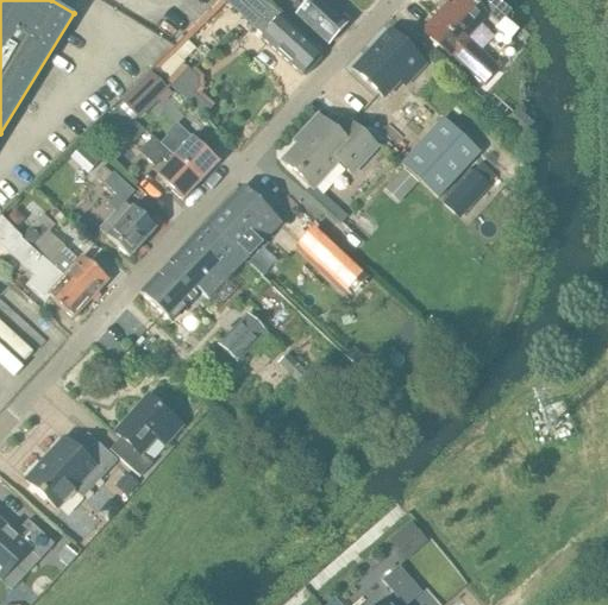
[(321,50),(264,0),(252,0),(240,14),(255,27),(257,25),(267,33),(263,36),(302,71),(321,50)]
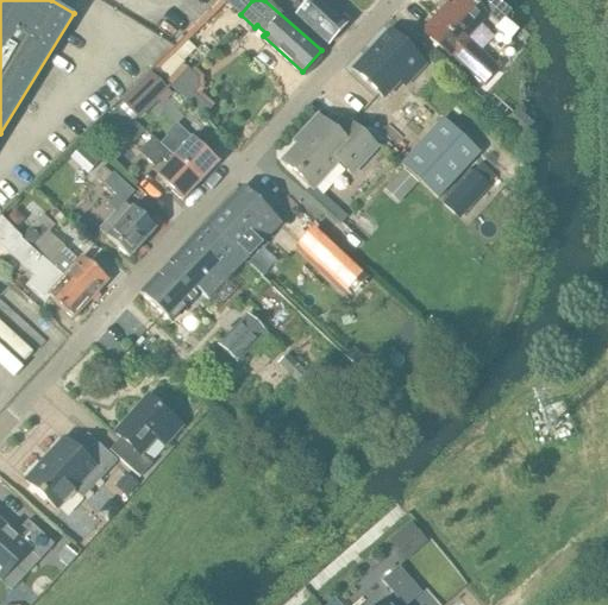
[(308,0),(296,13),(311,26),(328,42),(349,20),(331,5),(325,0),(308,0)]
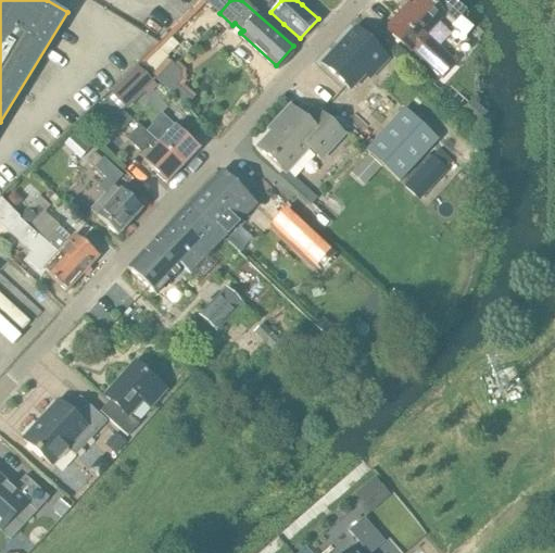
[(445,12),(432,0),(414,0),(401,16),(398,13),(386,26),(411,49),(412,48),(441,75),(454,61),(426,35),(445,12)]
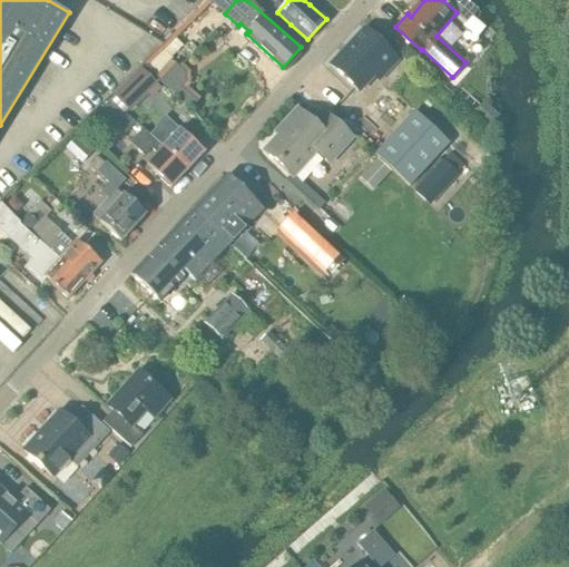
[(398,57),(381,41),(365,26),(347,45),(351,48),(335,65),(332,61),(331,62),(359,89),(374,74),(379,78),(398,57)]
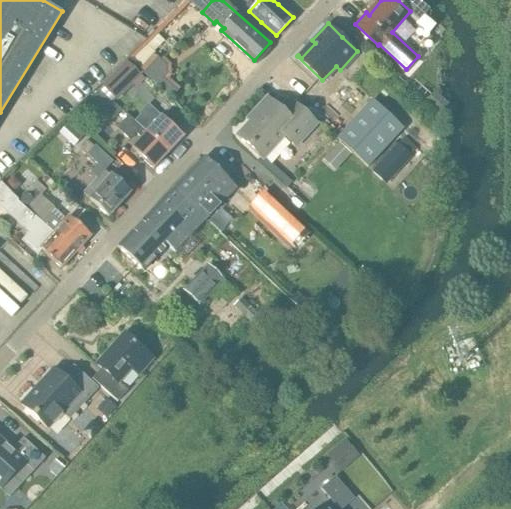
[(117,98),(141,74),(128,59),(103,83),(117,98)]
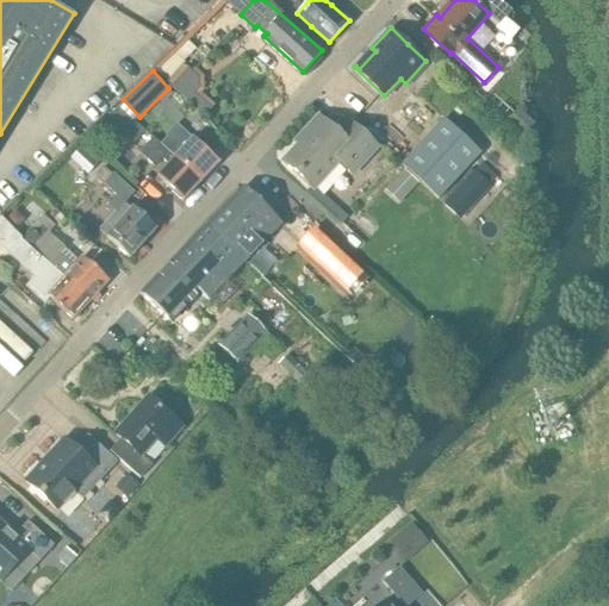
[(192,70),(181,82),(193,93),(200,86),(199,77),(192,70)]
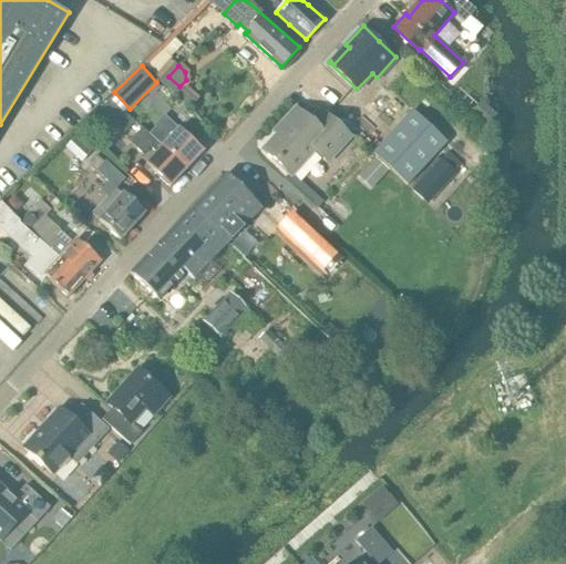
[(112,124),(114,122),(124,132),(134,121),(110,98),(98,111),(112,124)]
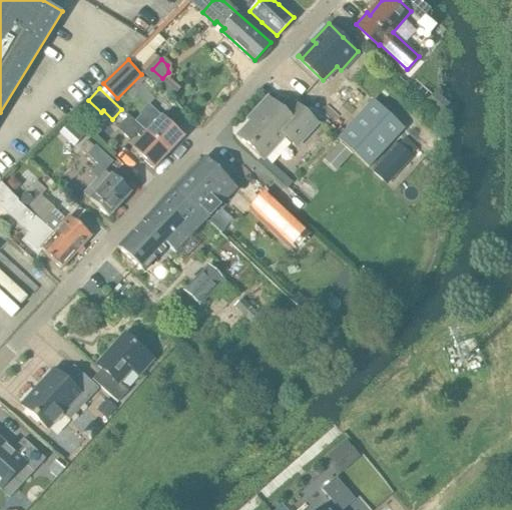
[(263,156),(284,133),(298,142),(317,121),(296,102),(286,113),(269,97),(258,109),(261,111),(238,134),(263,156)]
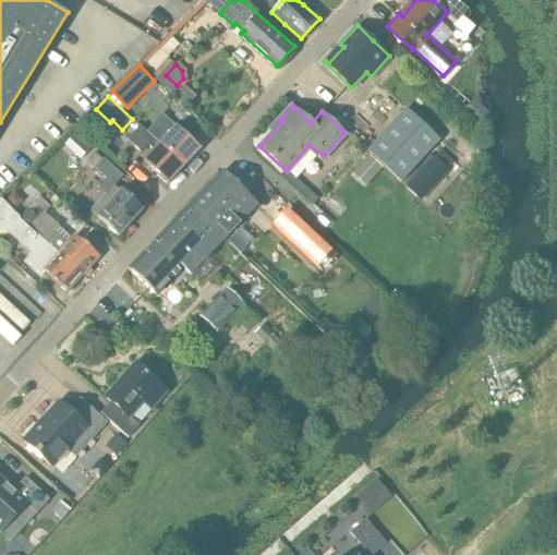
[(407,107),(368,148),(402,180),(440,137),(407,107)]
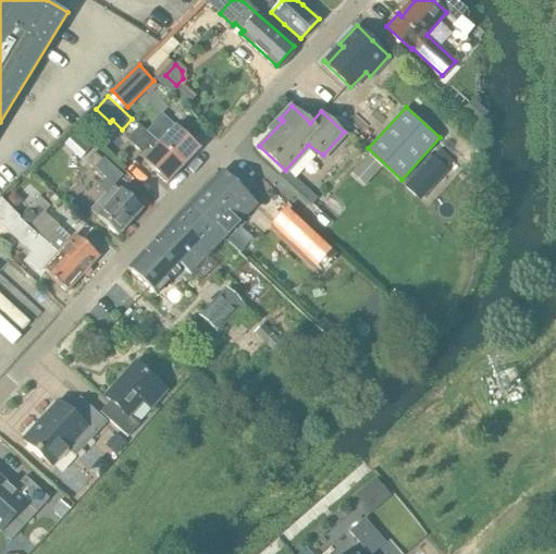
[(147,130),(184,163),(200,147),(176,124),(175,125),(161,112),(150,123),(151,124),(147,130)]
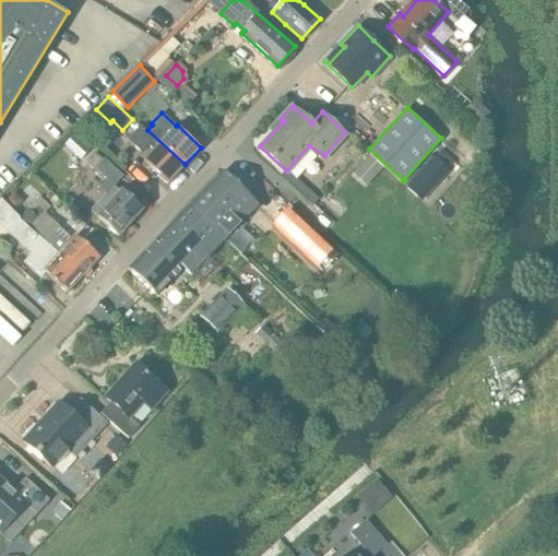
[(74,123),(71,128),(80,135),(83,132),(74,123)]
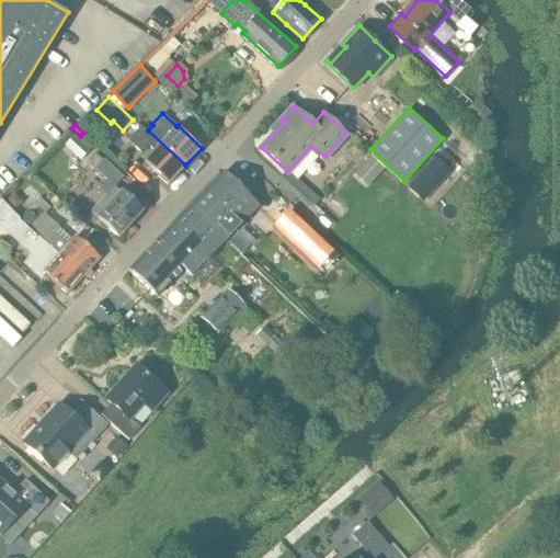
[(146,160),(153,167),(169,182),(185,164),(148,131),(141,124),(128,137),(143,151),(150,144),(156,149),(146,160)]
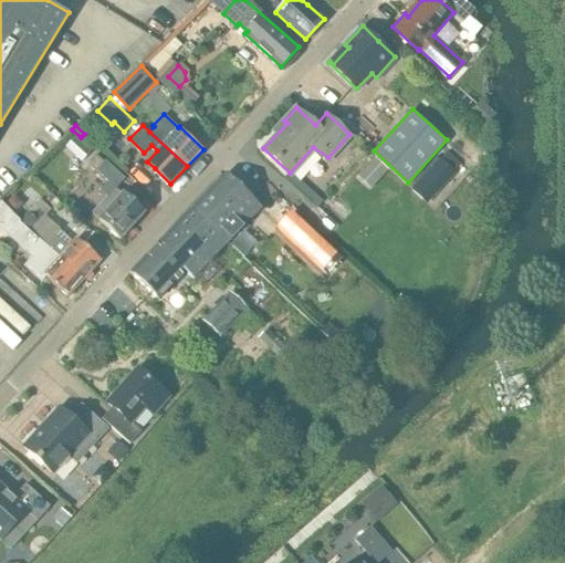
[(449,148),(414,187),(427,199),(456,169),(453,168),(461,159),(449,148)]
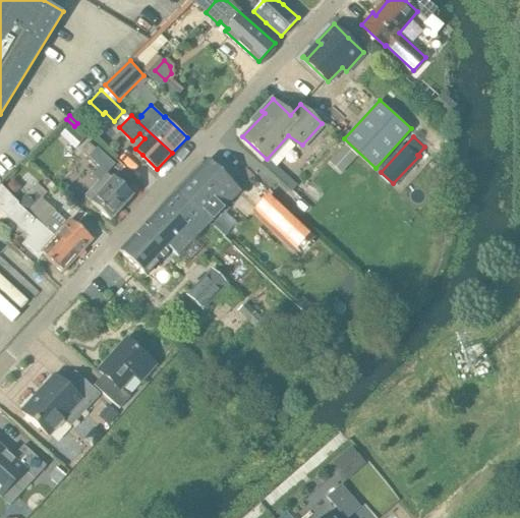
[(85,194),(96,205),(111,219),(132,194),(107,171),(115,163),(98,147),(97,147),(89,139),(81,148),(90,155),(89,156),(101,166),(94,174),(99,179),(85,194)]
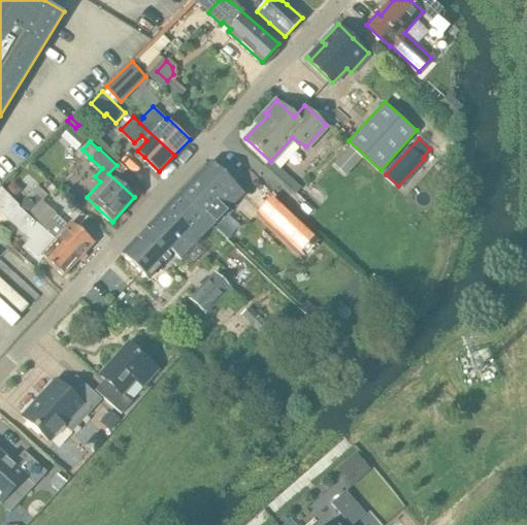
[(122,253),(137,266),(149,277),(173,251),(180,257),(243,192),(210,160),(122,253)]
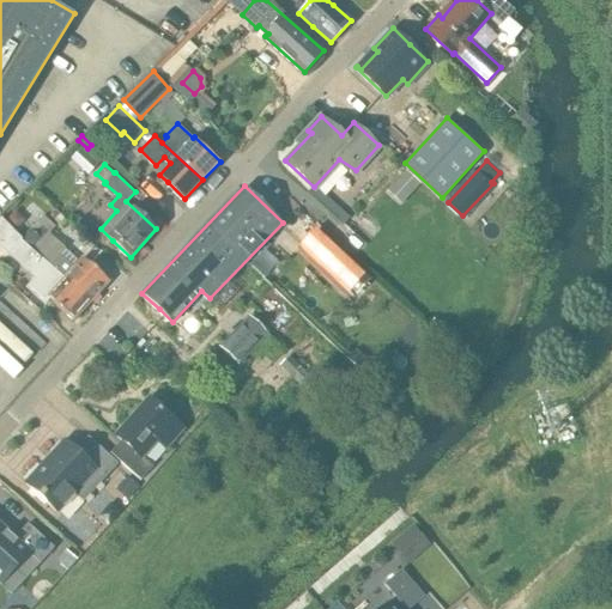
[(16,208),(6,218),(16,227),(25,218),(16,208)]
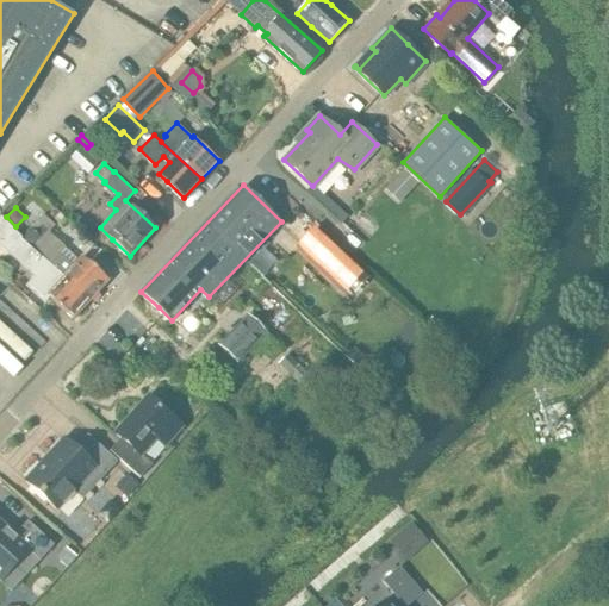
[(60,210),(53,217),(58,222),(64,214),(60,210)]
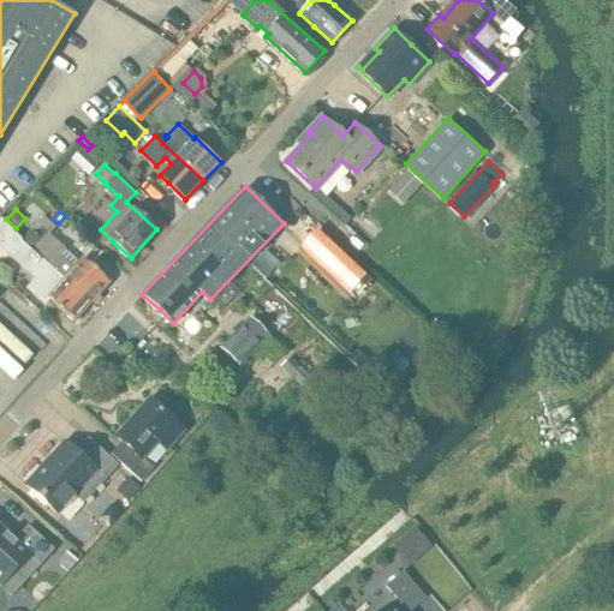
[(23,237),(21,238),(42,257),(66,279),(76,267),(73,264),(78,259),(65,247),(66,246),(64,244),(51,232),(57,226),(45,214),(42,216),(23,237)]
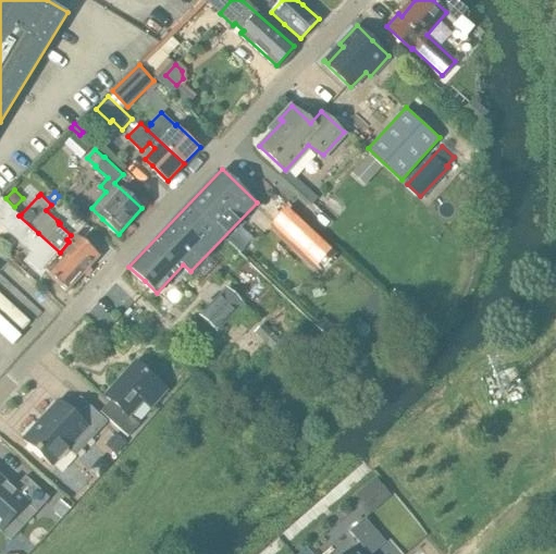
[(1,197),(0,198),(0,220),(27,245),(33,249),(24,259),(33,268),(41,275),(46,270),(51,275),(68,290),(83,273),(60,253),(38,233),(19,216),(21,214),(1,197)]
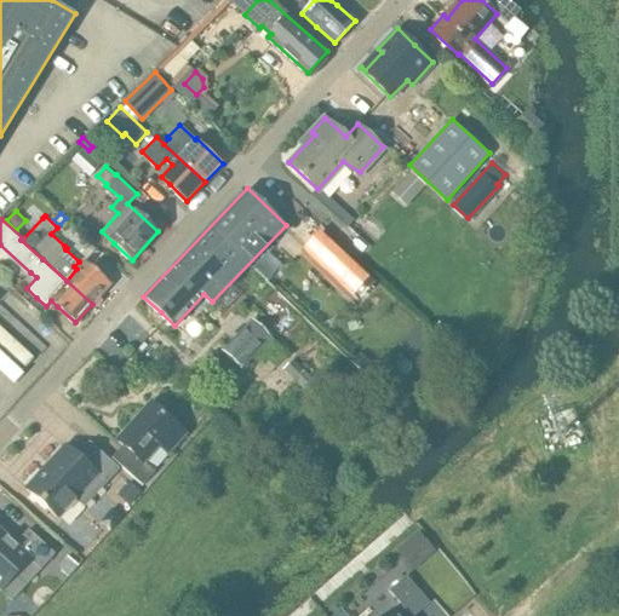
[(347,225),(337,235),(360,257),(371,246),(349,224),(348,224),(347,225)]
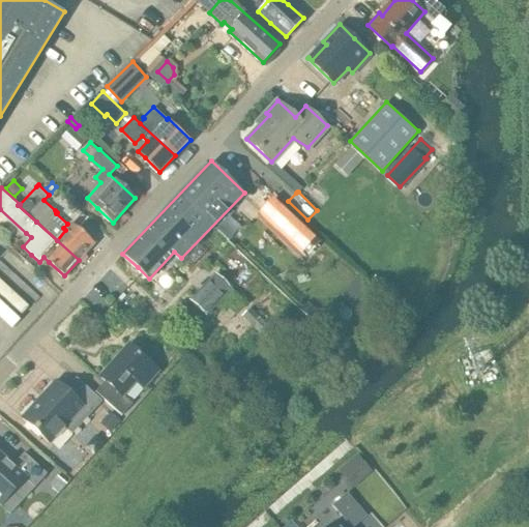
[(57,240),(79,260),(94,242),(72,223),(65,230),(57,240)]
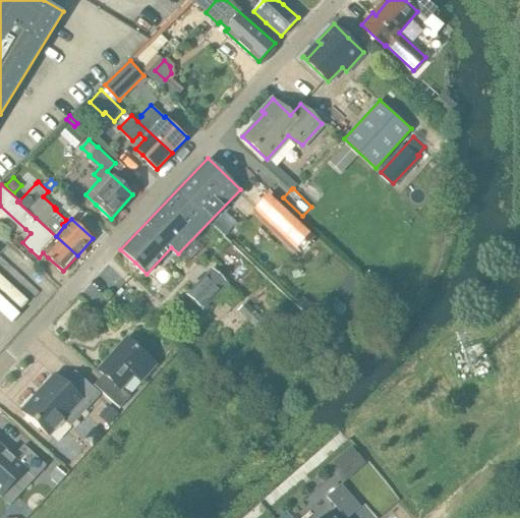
[(186,291),(201,305),(225,281),(210,267),(186,291)]
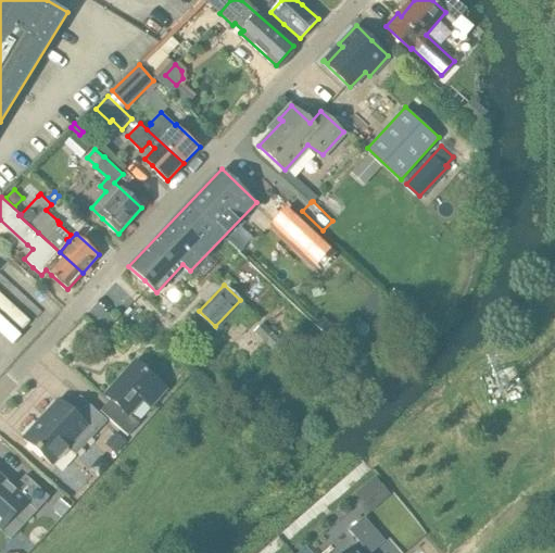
[(264,321),(254,330),(278,354),(288,344),(264,321)]
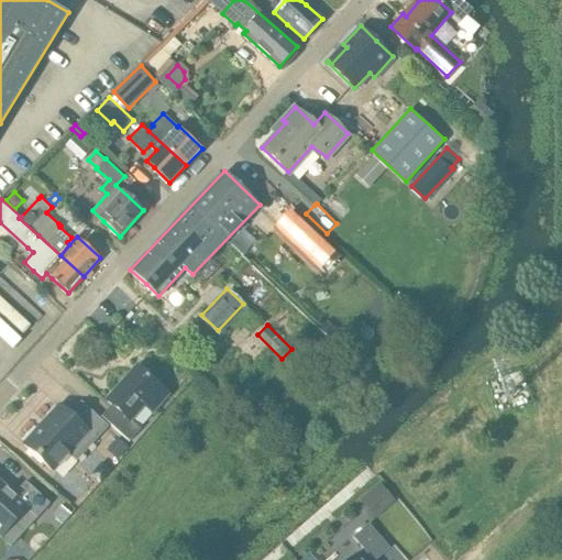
[(108,399),(124,414),(130,418),(144,402),(153,409),(167,393),(138,365),(108,399)]
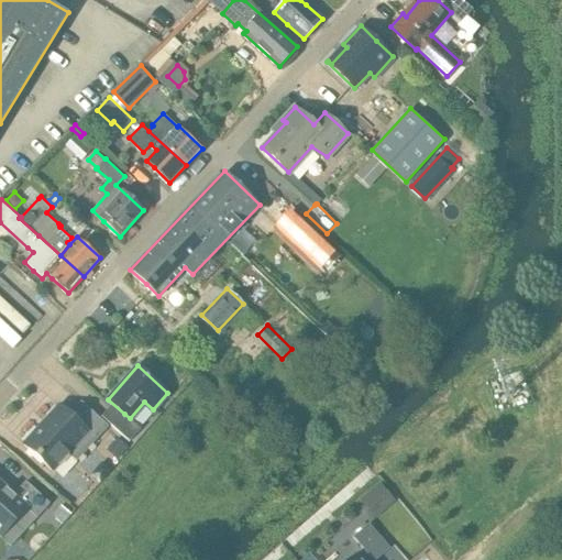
[(59,404),(24,442),(53,469),(68,451),(77,459),(109,425),(81,399),(69,413),(59,404)]
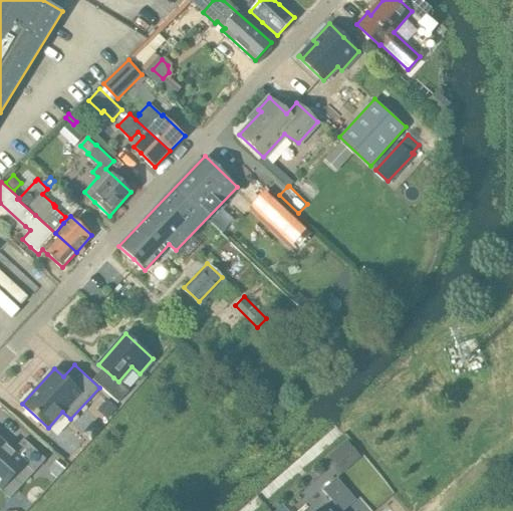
[(107,398),(97,409),(107,418),(117,407),(107,398)]
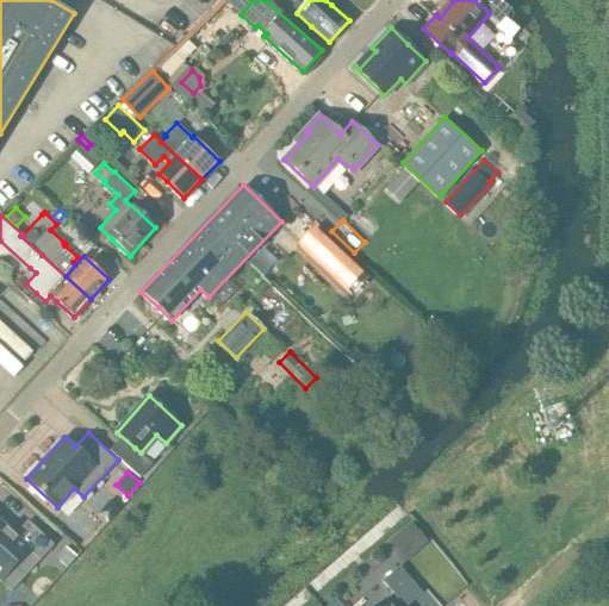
[(315,482),(305,492),(312,500),(323,489),(315,482)]
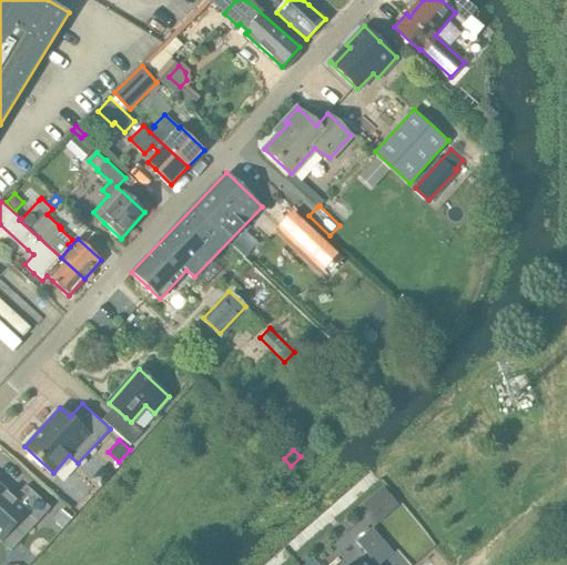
[(0,484),(0,537),(2,540),(28,512),(38,521),(50,506),(26,484),(14,497),(0,484)]
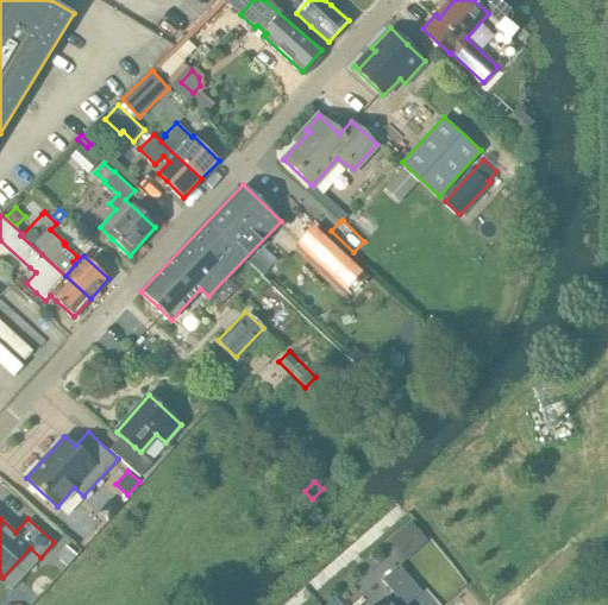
[(412,520),(390,539),(407,558),(428,539),(412,520)]
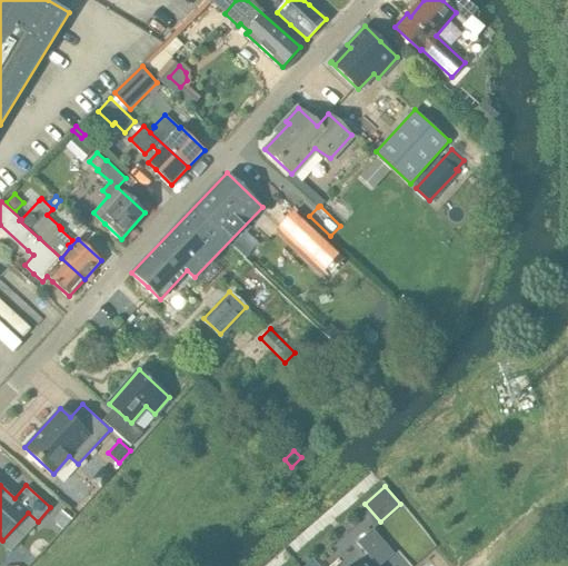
[(61,509),(56,515),(56,523),(62,528),(71,518),(61,509)]
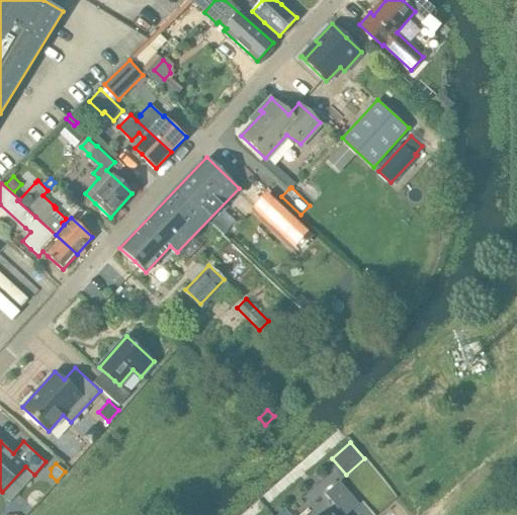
[(326,493),(345,514),(358,503),(340,481),(326,493)]
